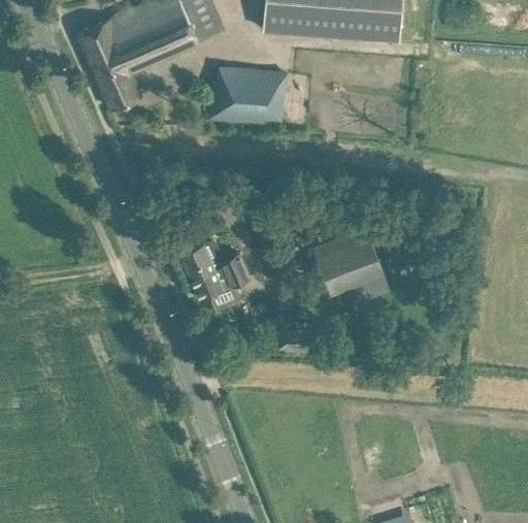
[(209,0),(158,0),(77,35),(110,111),(143,97),(132,72),(224,32),(209,0)]
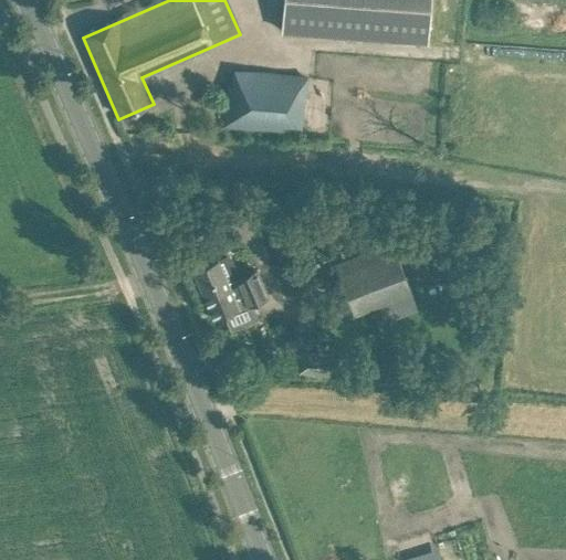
[(284,0),(282,34),(428,45),(430,0),(284,0)]
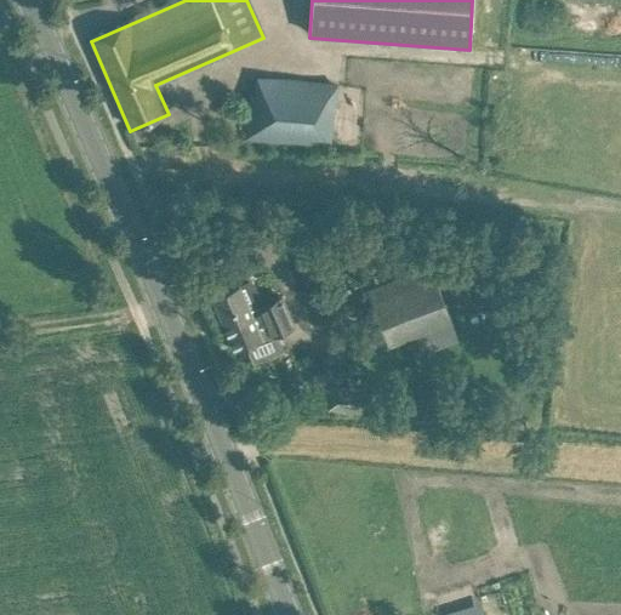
[(246,142),(331,148),(336,86),(257,80),(256,96),(250,95),(246,142)]
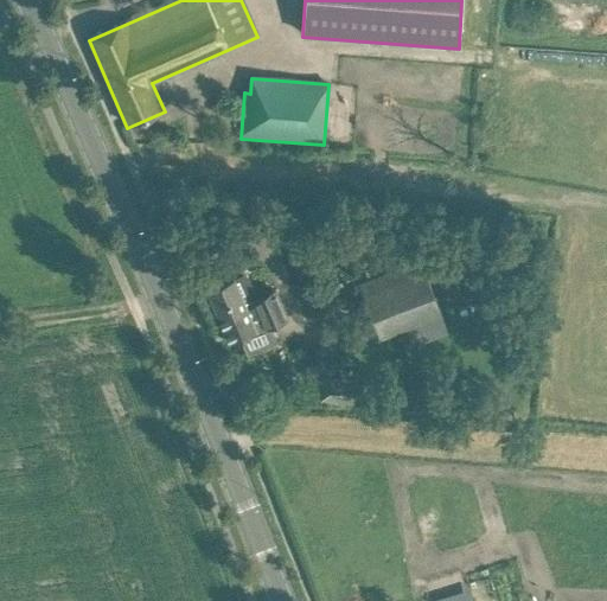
[(442,318),(421,262),(358,286),(379,341),(442,318)]
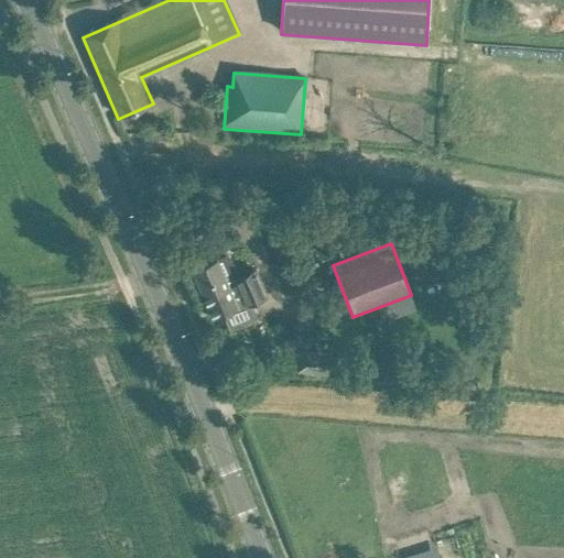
[(216,262),(193,272),(214,321),(238,312),(238,310),(247,307),(266,299),(253,273),(237,280),(229,261),(225,259),(217,262),(216,262)]
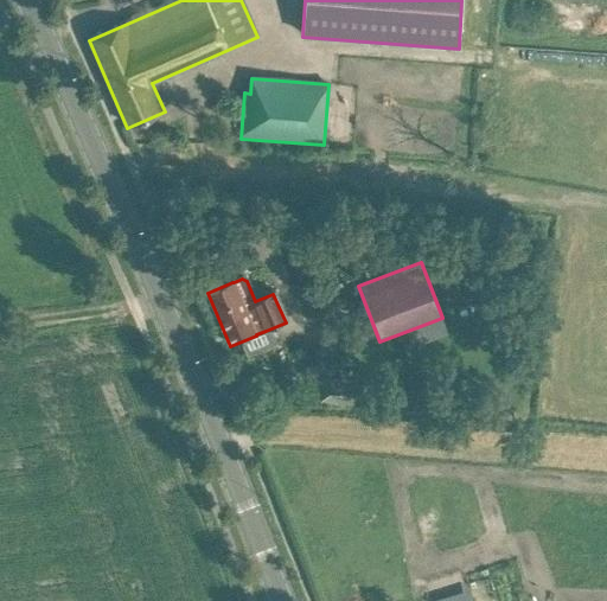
[(478,376),(486,387),(497,378),(489,368),(478,376)]
